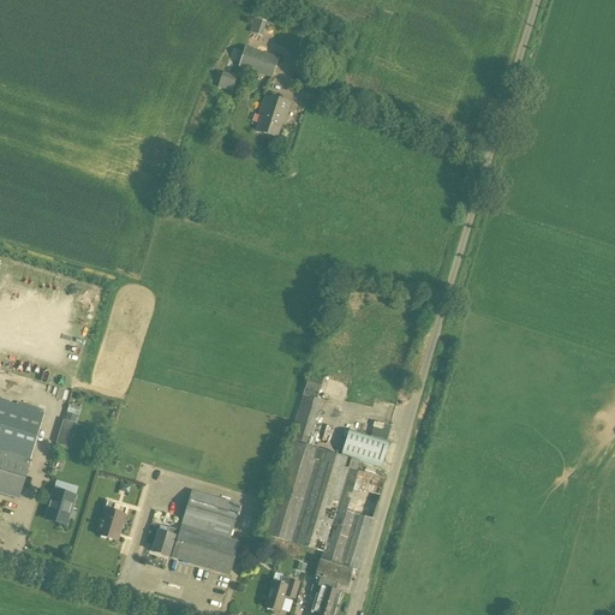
[(255,17),(252,33),(262,34),(264,19),(255,17)]
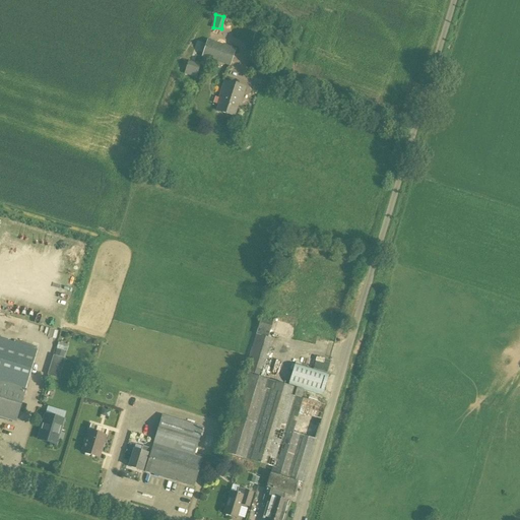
[(230,67),(236,49),(207,40),(201,57),(230,67)]
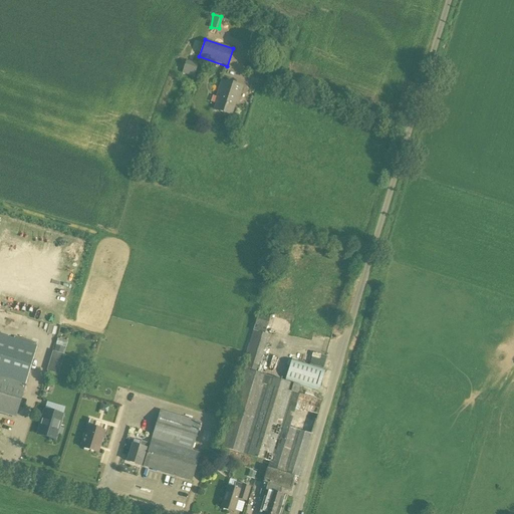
[(238,102),(243,87),(222,80),(217,96),(219,96),(214,109),(231,115),(236,102),(238,102)]
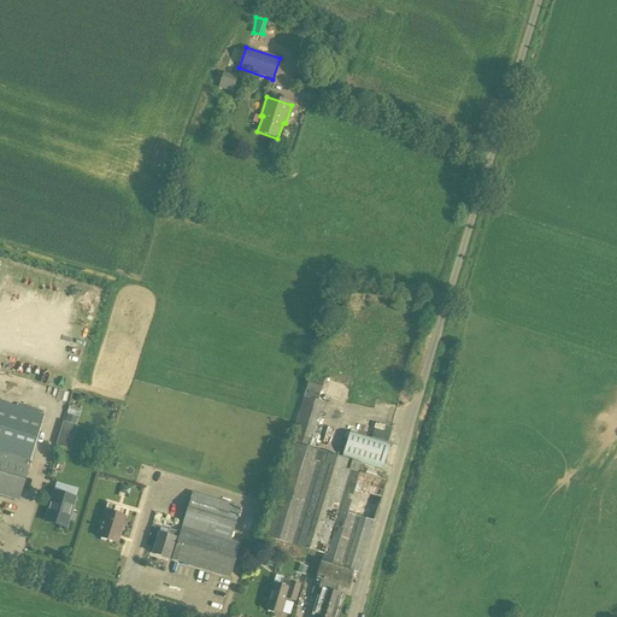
[(310,440),(322,403),(317,401),(321,392),(323,383),(309,380),(291,441),(306,446),(309,439),(310,440)]
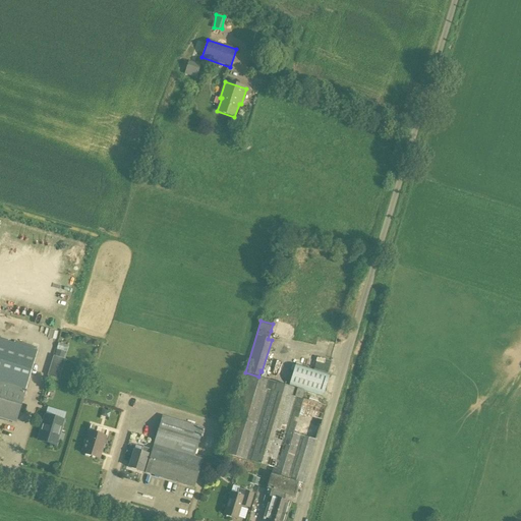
[(0,418),(15,423),(37,352),(0,340),(0,418)]
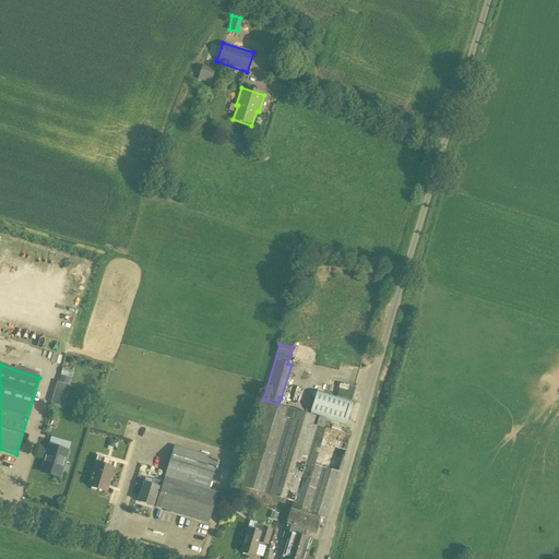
[(351,401),(355,389),(333,381),(330,394),(351,401)]
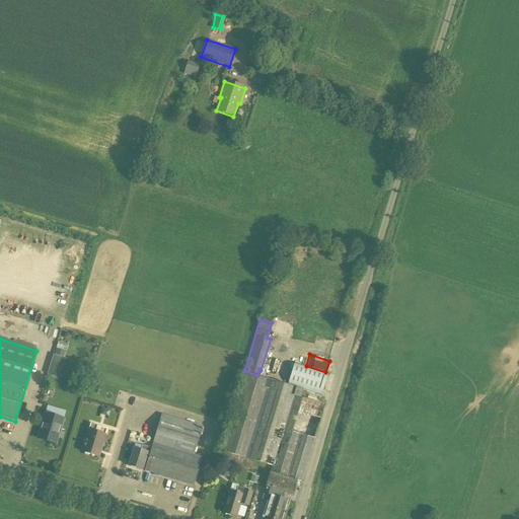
[(59,378),(65,358),(53,355),(47,374),(59,378)]
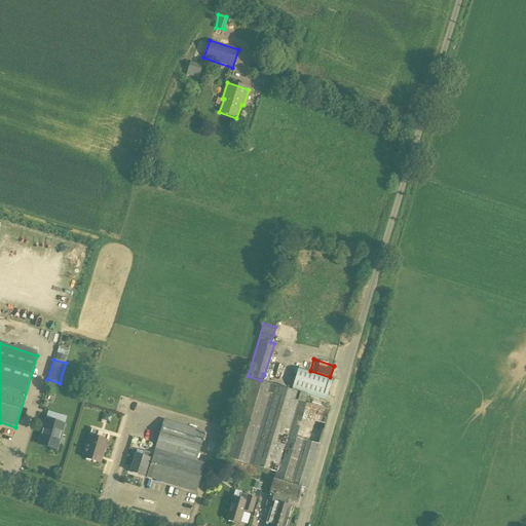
[(326,400),(332,378),(297,368),(291,390),(326,400)]
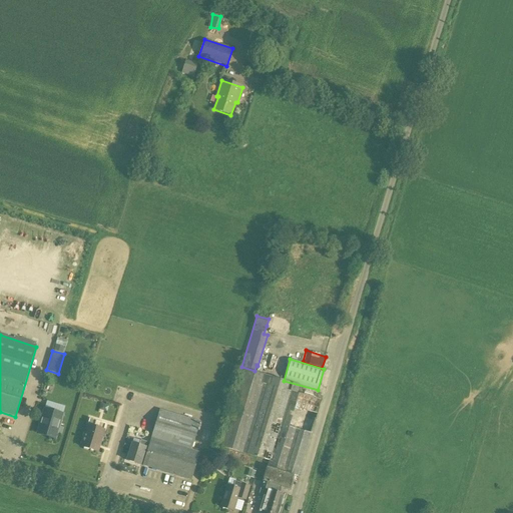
[(241,369),(218,447),(247,455),(271,378),(241,369)]
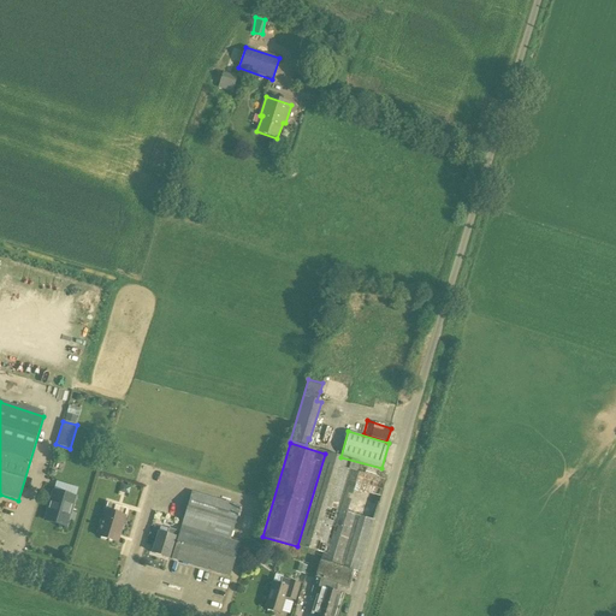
[(315,580),(318,580),(324,581),(337,585),(348,588),(353,572),(357,573),(385,481),(356,472),(359,463),(353,462),(325,555),(324,555),(315,580)]
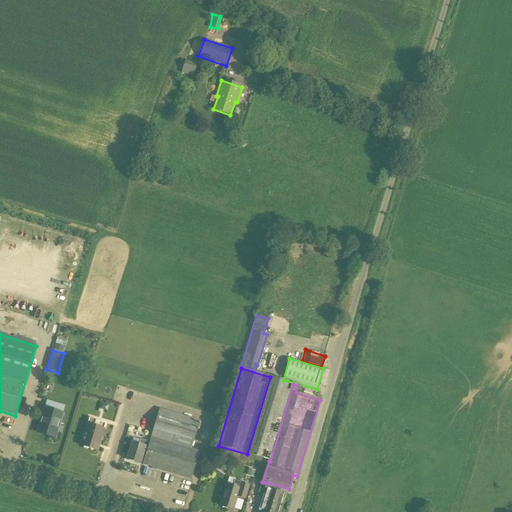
[(55,439),(62,413),(44,408),(41,419),(43,420),(39,434),(55,439)]
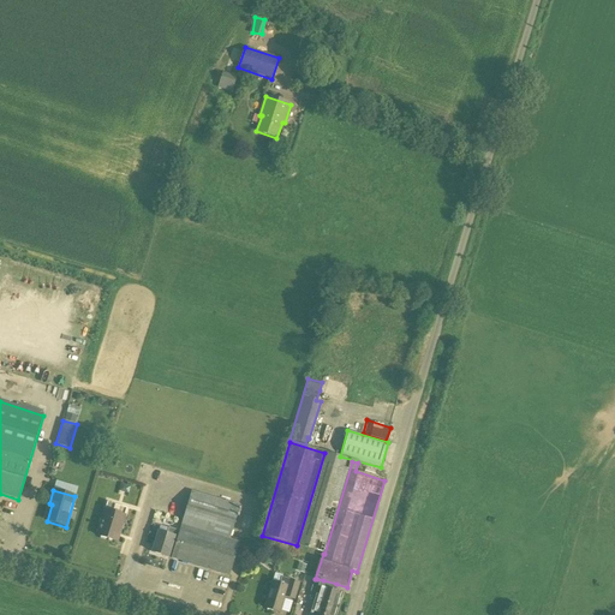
[(228,575),(239,541),(230,537),(239,508),(191,494),(172,557),(228,575)]
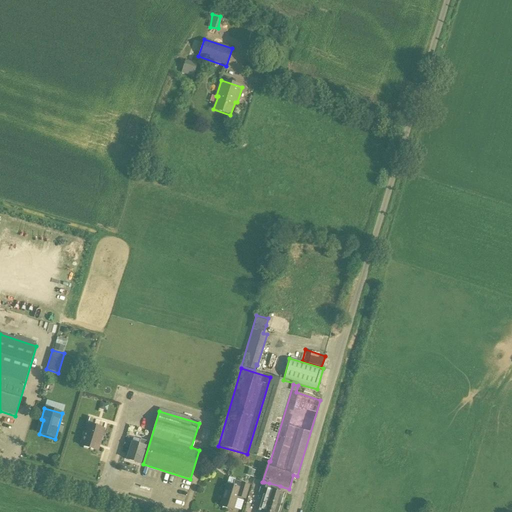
[(97,452),(104,430),(93,426),(95,421),(89,419),(81,447),(97,452)]
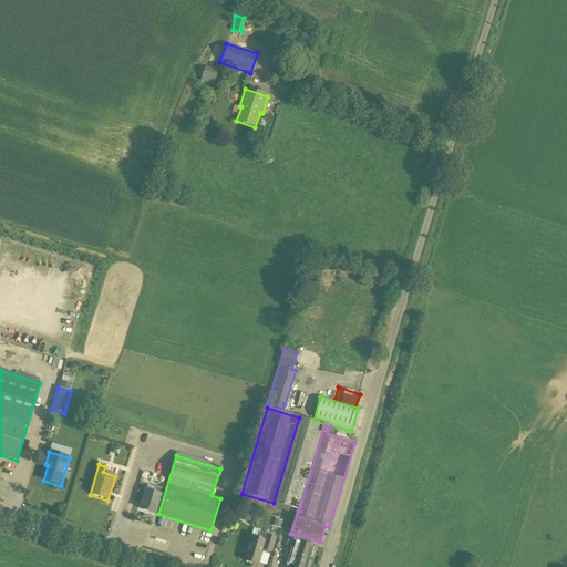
[(3,472),(2,477),(14,481),(16,476),(3,472)]
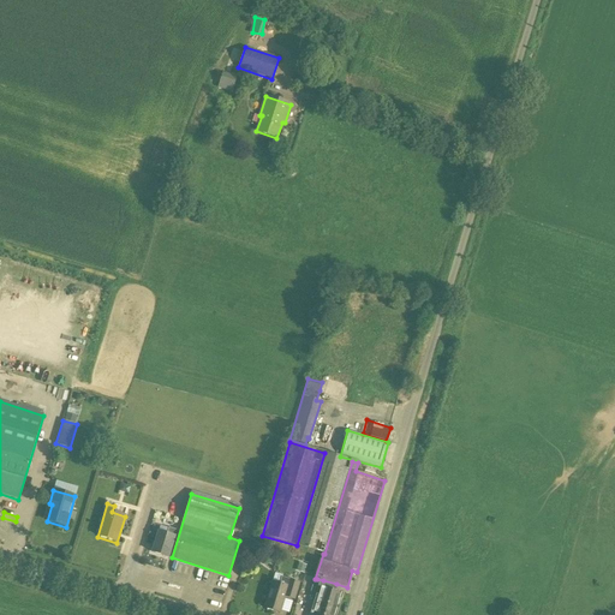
[(174,537),(175,530),(168,529),(166,535),(159,532),(151,553),(168,557),(174,537)]
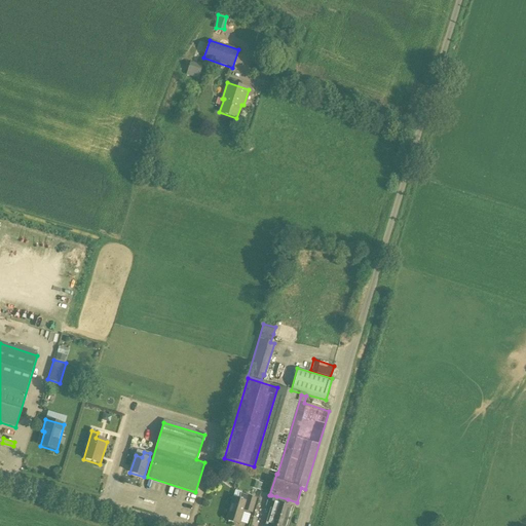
[(262,483),(256,481),(254,488),(260,490),(262,483)]
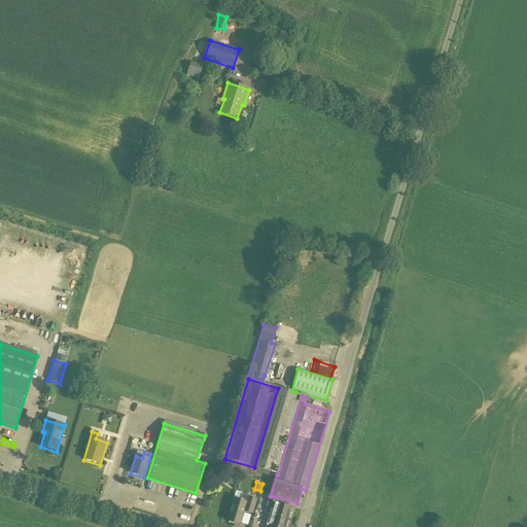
[(177,490),(174,498),(180,500),(183,492),(177,490)]
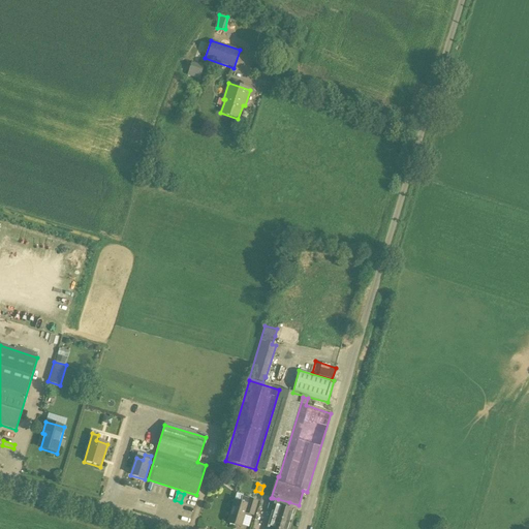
[(269,504),(267,509),(268,509),(274,511),(274,512),(273,517),(279,519),(278,520),(280,520),(279,526),(287,528),(291,512),(292,510),(287,509),(289,502),(278,499),(273,498),(271,498),(270,497),(269,498),(268,503),(269,504)]
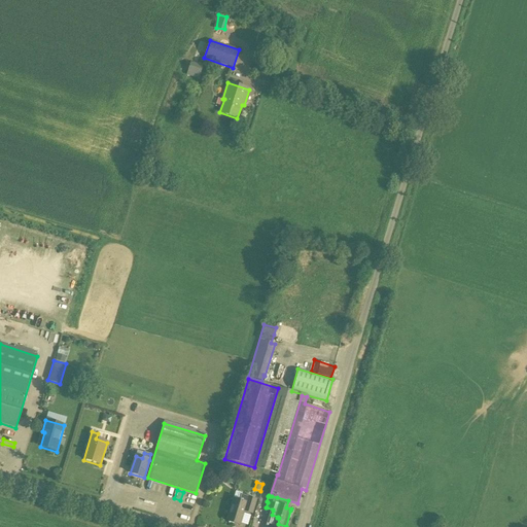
[(252,514),(256,500),(242,496),(240,501),(233,499),(226,522),(240,526),(244,512),(252,514)]
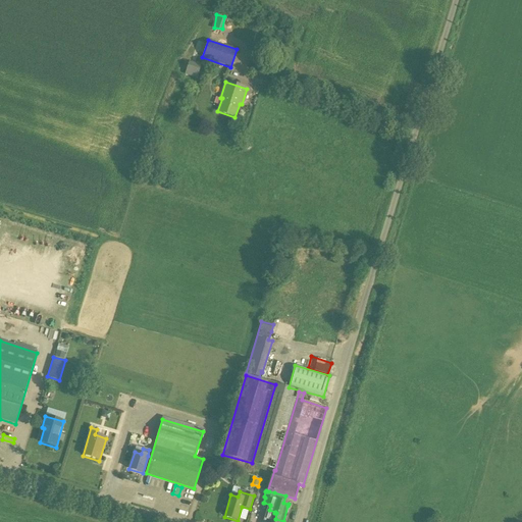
[(282,521),(283,521),(275,519),(276,513),(274,513),(275,512),(269,510),(265,521),(282,521)]
